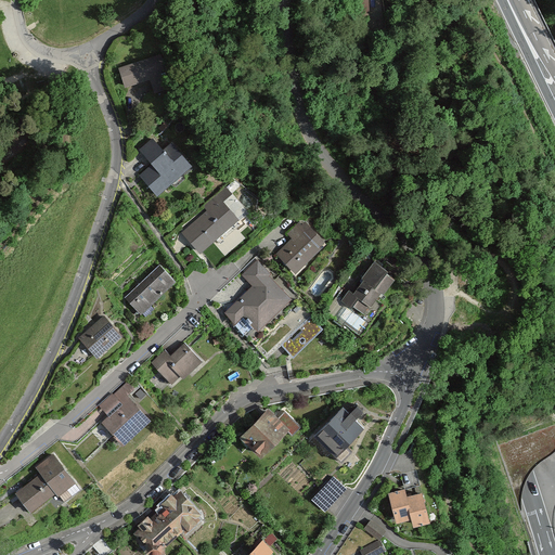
[(366,0),(356,0),(357,11),(369,10),(366,0)]
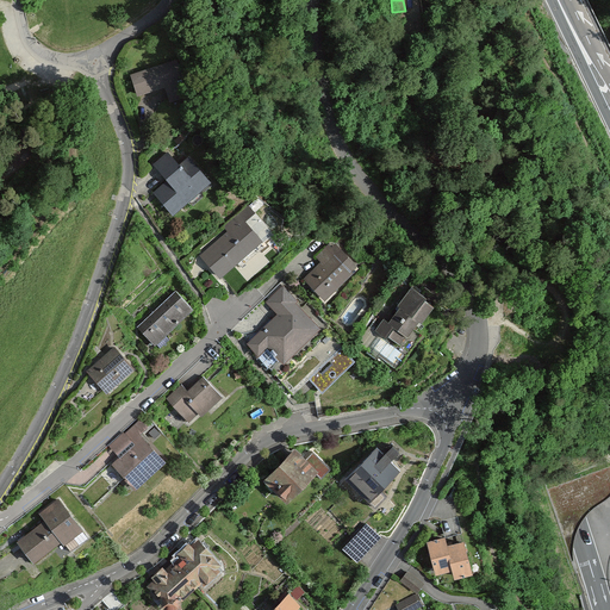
[(176,62),(132,76),(138,94),(166,85),(170,99),(187,94),(176,62)]
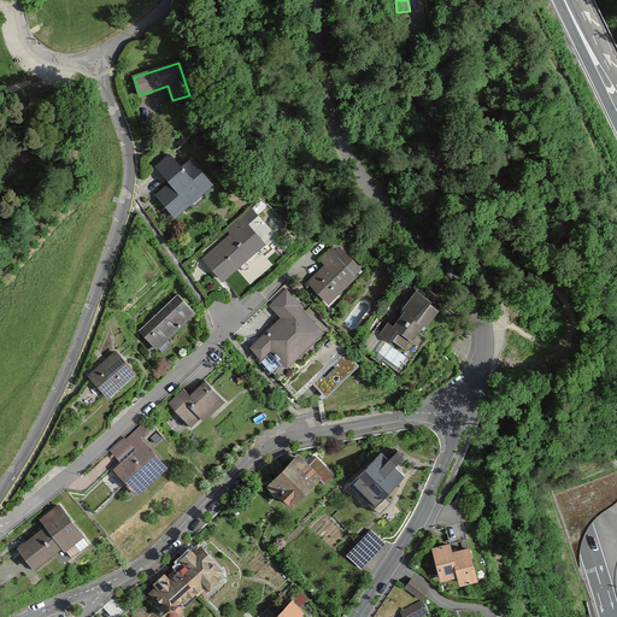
[(174,187),(159,199),(175,216),(189,203),(187,199),(198,189),(201,193),(212,183),(192,160),(182,168),(170,156),(157,168),(174,187)]
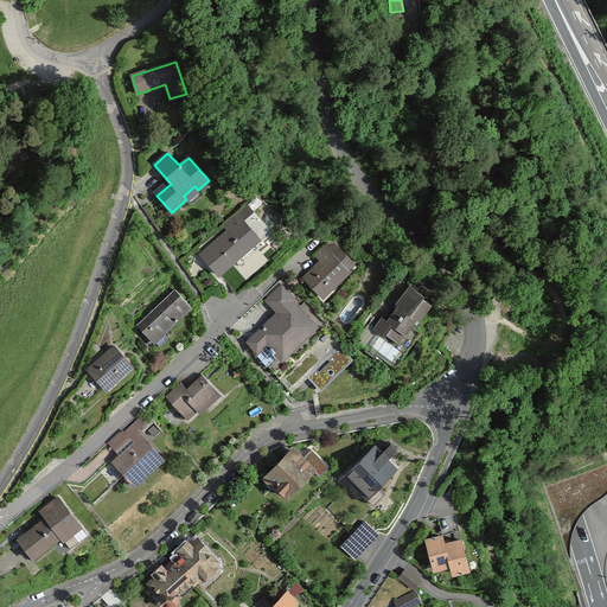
[(228,231),(202,255),(218,274),(235,261),(240,266),(263,246),(236,213),(223,225),(228,231)]
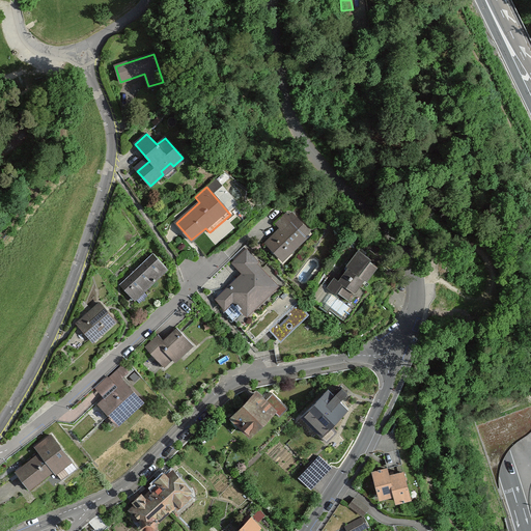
[(281,229),(267,244),(268,245),(282,259),(304,236),(303,235),(309,230),(292,214),(287,213),(286,214),(276,223),(281,229)]
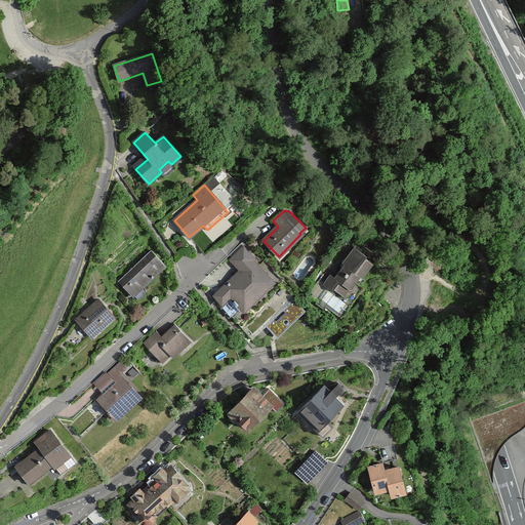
[(243,247),(232,258),(242,269),(214,295),(229,312),(231,310),(235,314),(241,308),(244,312),(257,298),(253,295),(271,279),(252,260),(254,258),(243,247)]
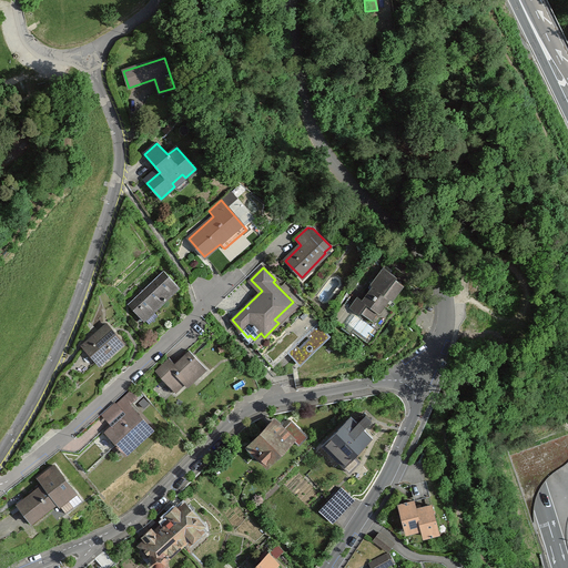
[(164,271),(130,303),(149,324),(159,315),(154,311),(179,287),(164,271)]
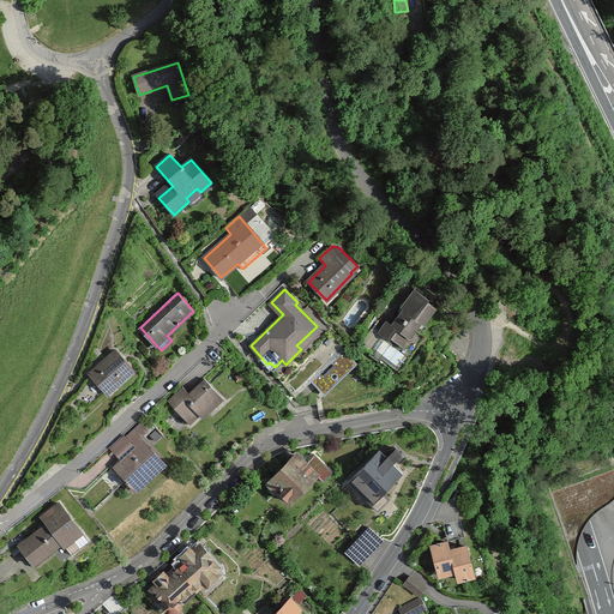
[(391,338),(402,347),(409,338),(410,339),(421,324),(423,325),(437,308),(427,302),(429,300),(420,293),(416,298),(410,293),(399,307),(402,309),(391,324),(386,320),(377,332),(389,341),(391,338)]
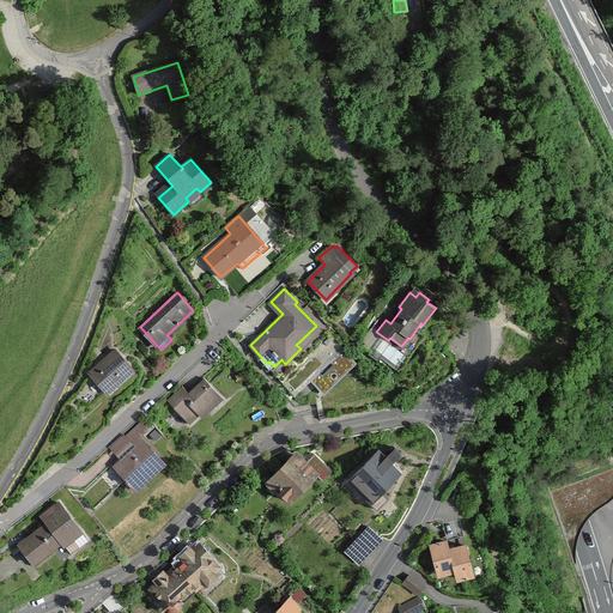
[(344,349),(310,381),(323,395),(357,363),(344,349)]
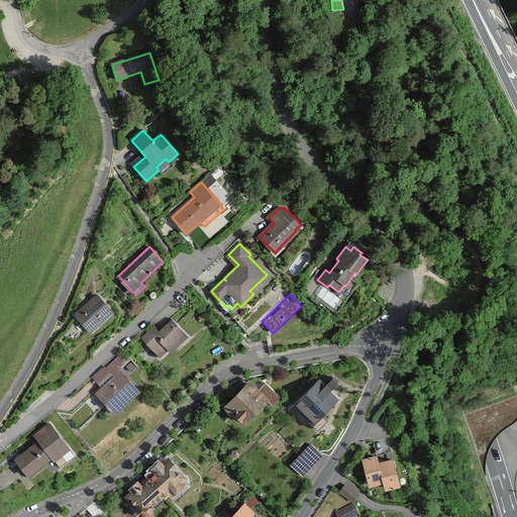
[(97,295),(75,315),(90,331),(112,311),(97,295)]
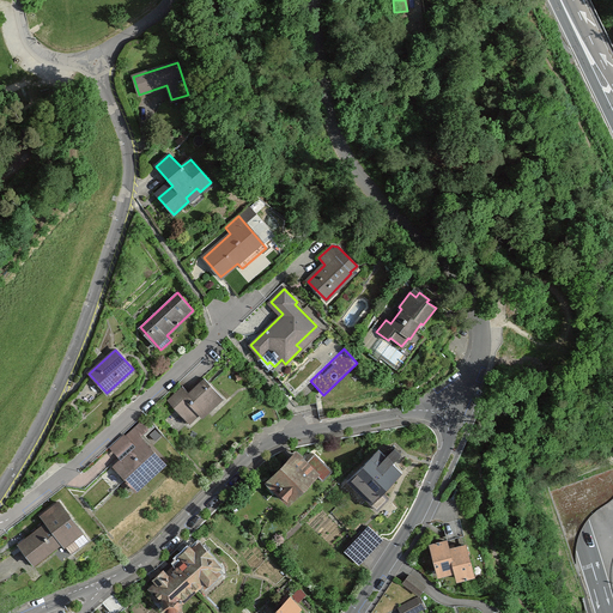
[(182,386),(168,400),(189,424),(220,395),(204,378),(188,393),(182,386)]
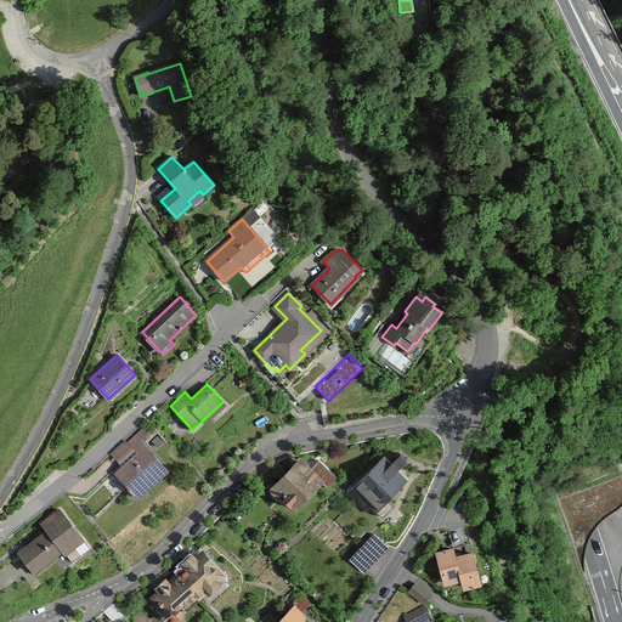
[(126,442),(134,450),(150,436),(151,436),(142,428),(142,429),(128,442),(128,441),(126,442)]
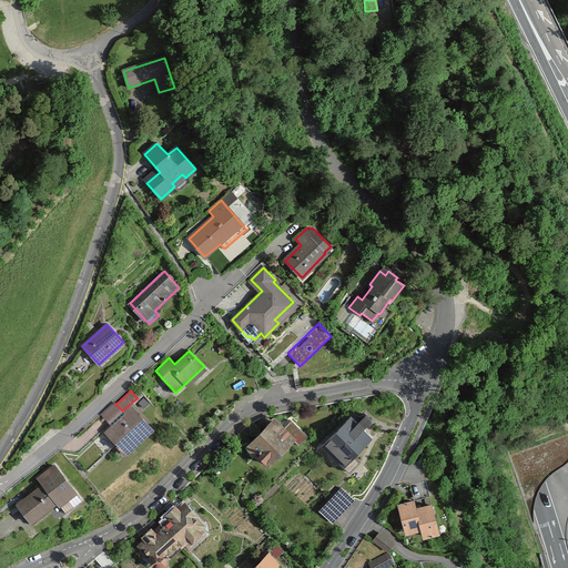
[(149,403),(143,398),(139,403),(143,408),(149,403)]
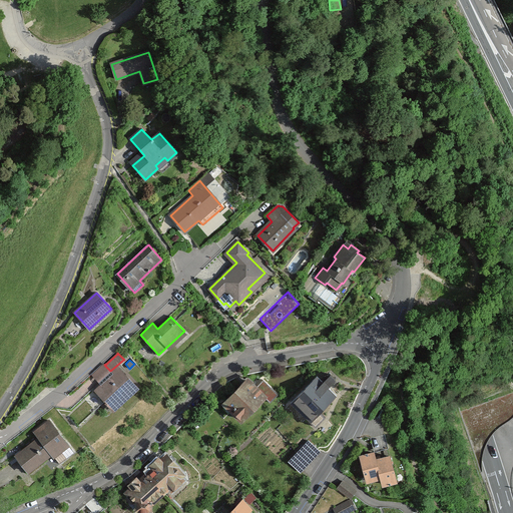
[(94,390),(105,402),(104,403),(105,404),(106,404),(113,411),(122,403),(120,401),(136,386),(118,367),(95,390),(94,390)]
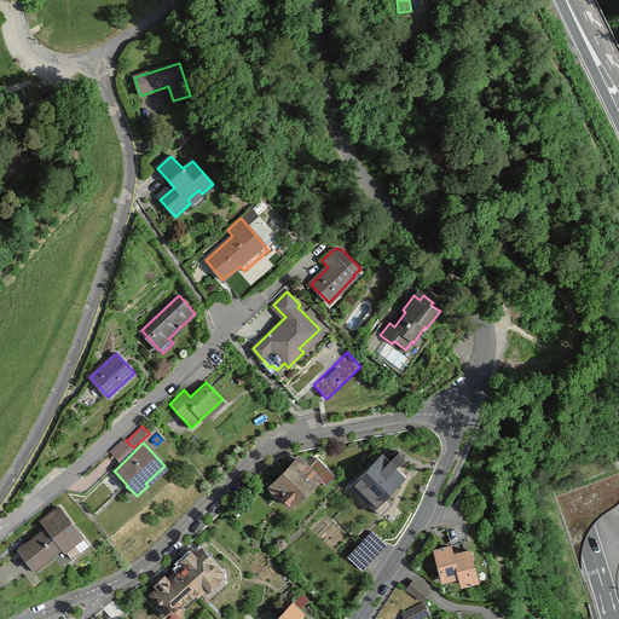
[(382,453),(351,486),(381,515),(392,503),(386,497),(406,476),(397,468),(397,469),(395,468),(405,457),(398,451),(388,461),(388,460),(382,453)]
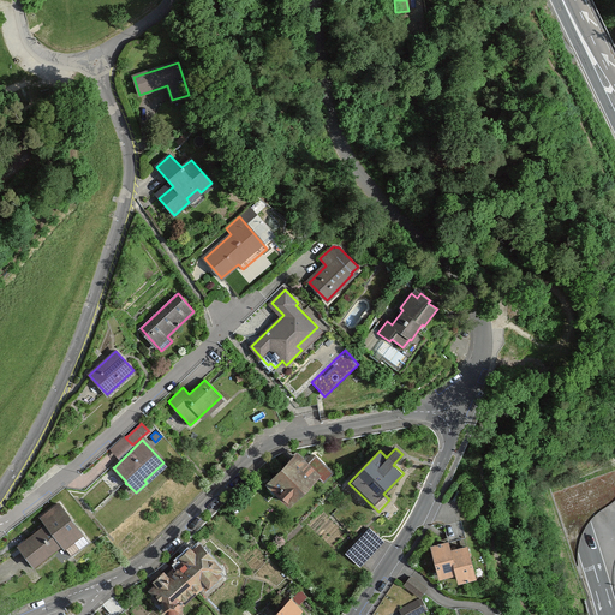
[(297,457),(270,483),(291,503),(292,502),(290,500),(314,476),(316,477),(317,477),(324,483),(333,472),(315,455),(305,465),(297,457)]
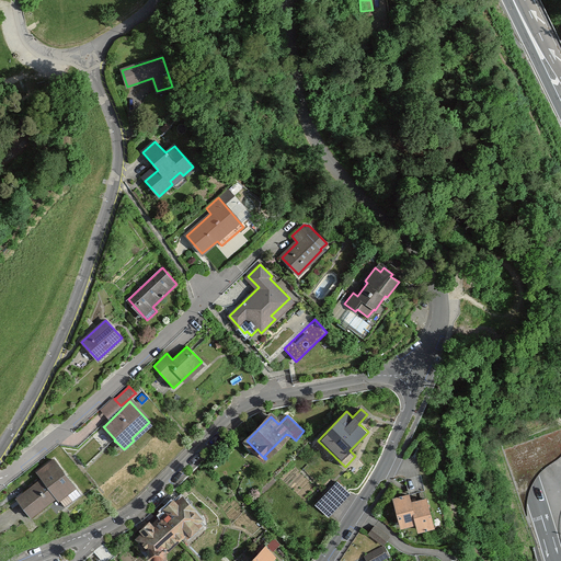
[(18,497),(16,499),(31,515),(56,495),(65,507),(81,494),(54,460),(37,473),(43,479),(25,493),(24,492),(24,493),(18,499),(18,497)]
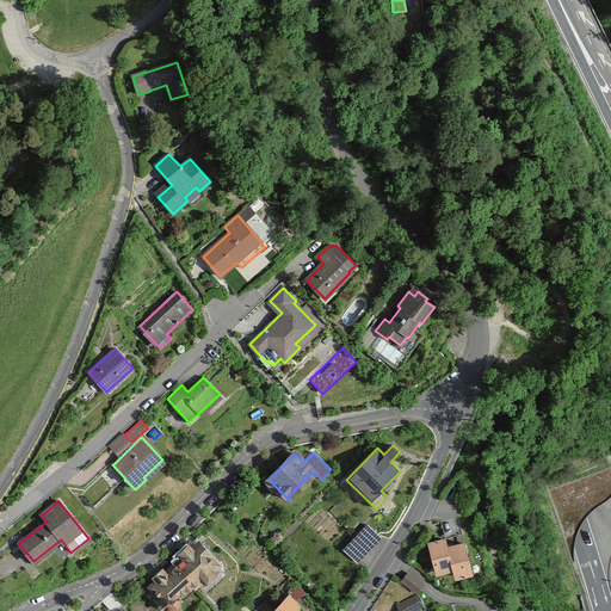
[(458,517),(440,522),(444,532),(452,530),(454,534),(462,531),(458,517)]
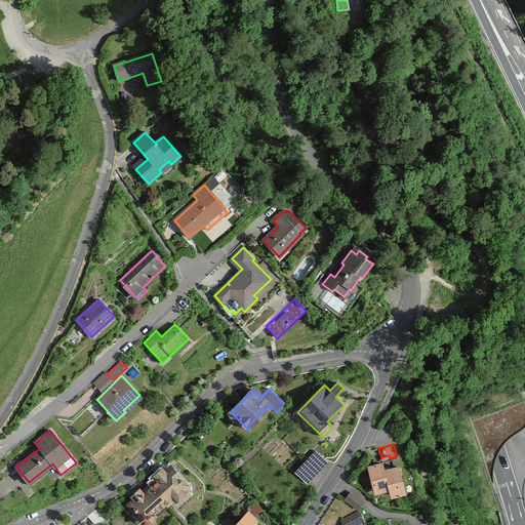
[(315,451),(305,463),(316,474),(326,462),(315,451)]
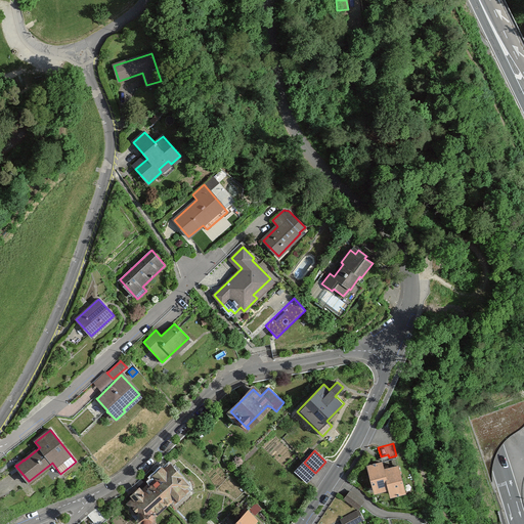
[(382,463),(367,467),(374,491),(380,489),(380,491),(383,490),(383,488),(388,487),(390,494),(396,493),(396,494),(400,493),(399,492),(405,491),(399,466),(388,469),(388,466),(384,467),(382,463)]
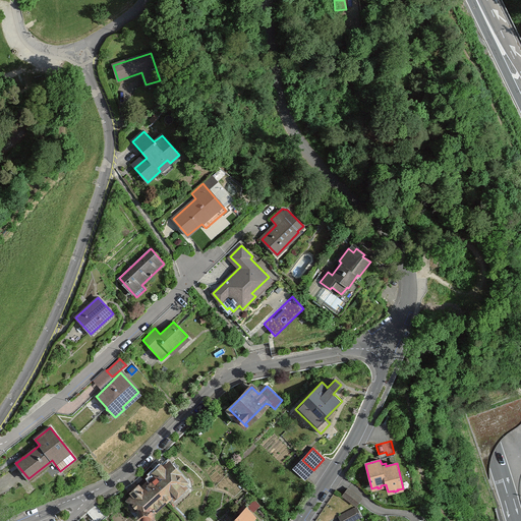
[(157,474),(149,481),(165,499),(171,494),(174,496),(184,485),(182,483),(185,480),(169,463),(163,468),(161,465),(155,471),(157,474)]
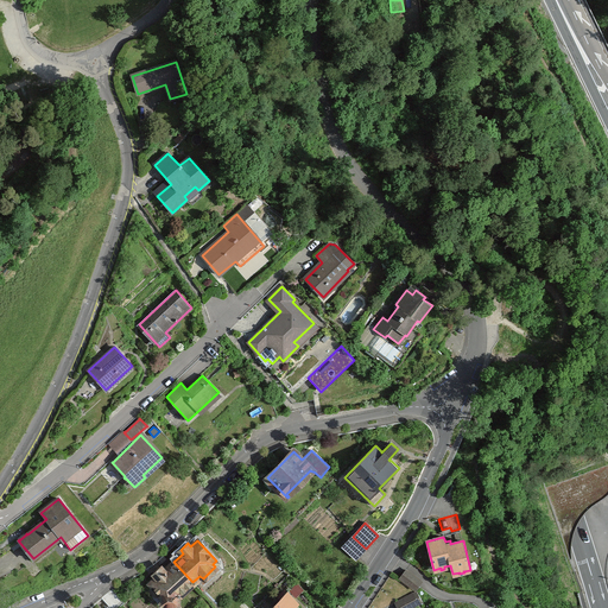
[(176,605),(177,605),(177,602),(177,596),(192,582),(173,562),(164,570),(162,567),(154,574),(157,577),(151,583),(163,595),(162,601),(160,602),(162,603),(163,602),(176,602),(176,605)]
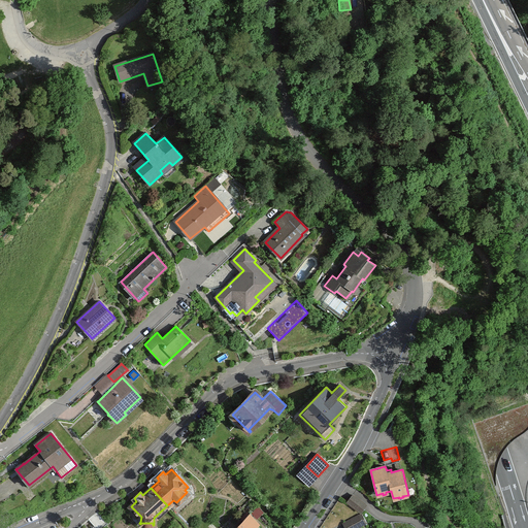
[(366,505),(353,495),(348,502),(361,513),(366,505)]
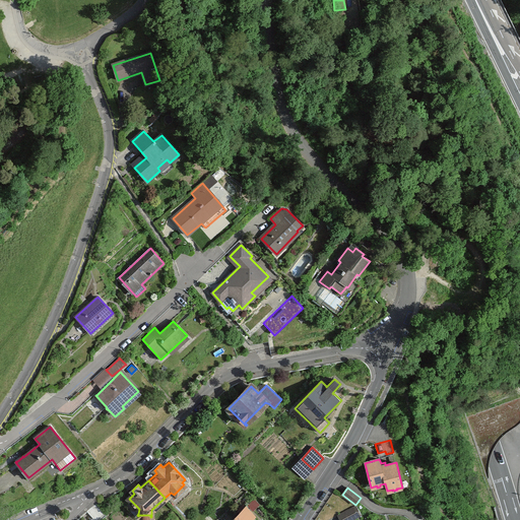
[(258,504),(254,500),(248,505),(253,510),(258,504)]
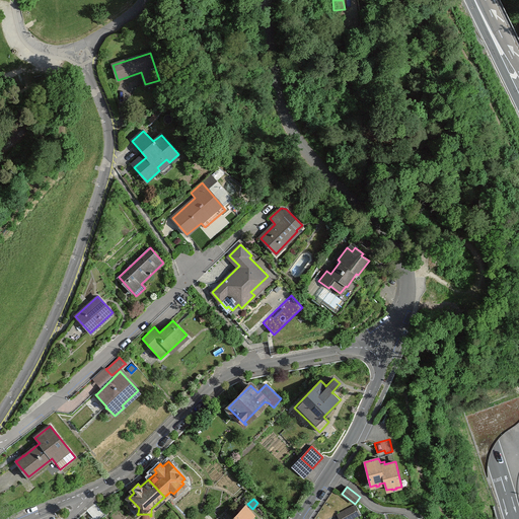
[(98,518),(105,513),(96,504),(90,508),(87,511),(93,518),(98,518)]
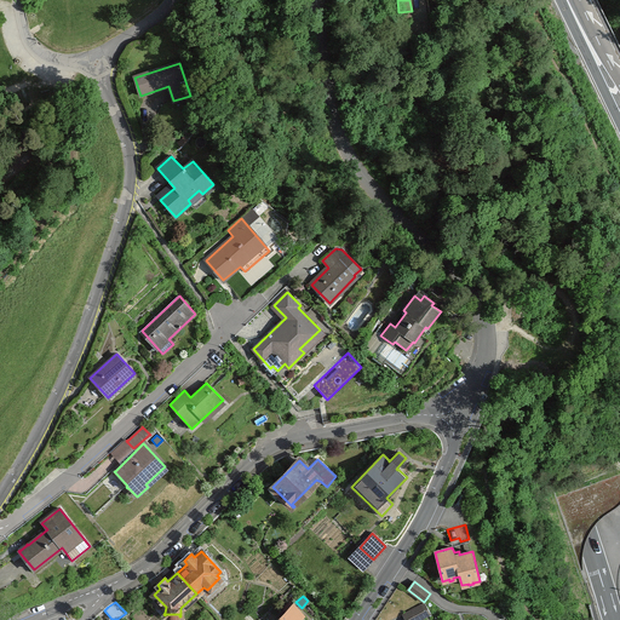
[(417,619),(430,613),(425,603),(403,615),(406,619),(417,619)]
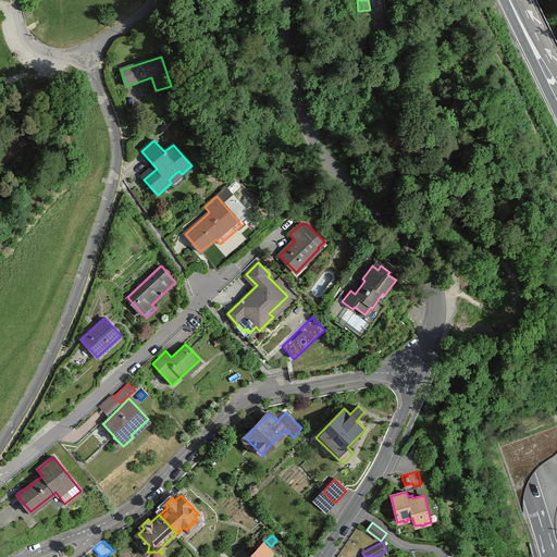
[(263,544),(249,556),(269,556),(268,556),(271,553),(263,544)]
